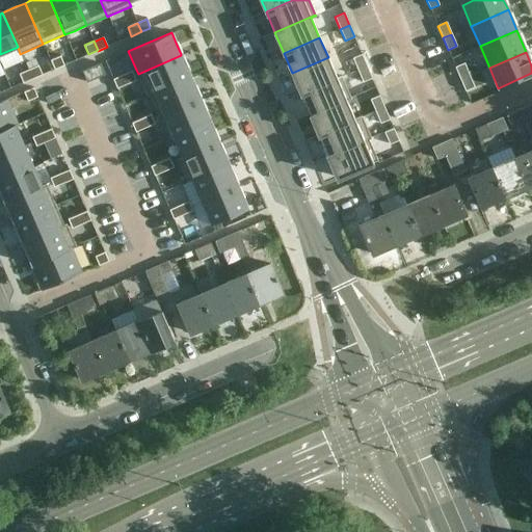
[(362,54),(352,58),(357,70),(367,67),(362,54)]
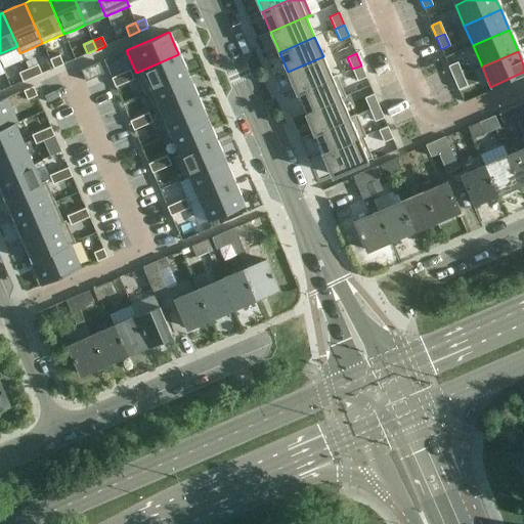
[(178,54),(136,73),(142,87),(145,95),(147,94),(188,77),(184,67),(179,55),(178,54)]
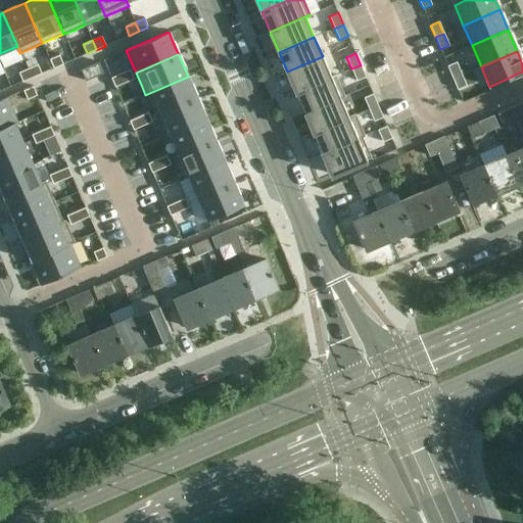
[(58,56),(49,59),(53,68),(61,64),(58,56)]
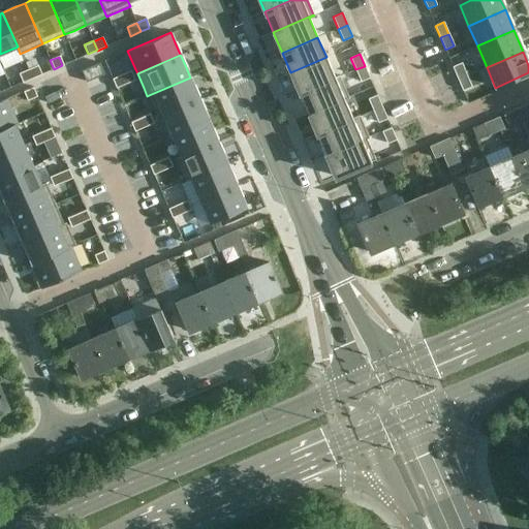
[(327,57),(290,72),(300,94),(340,76),(339,75),(335,78),(327,57)]
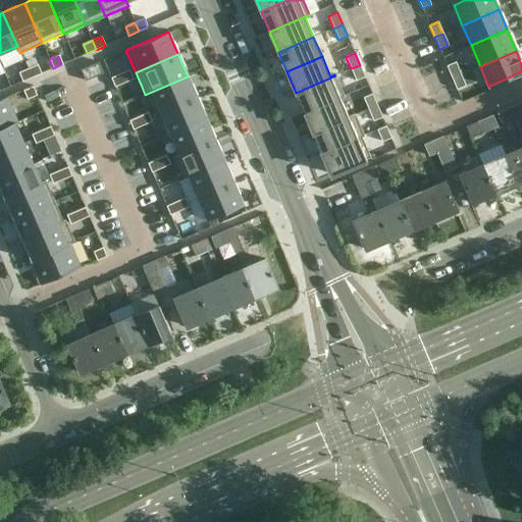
[(85,81),(103,73),(98,62),(81,69),(85,81)]
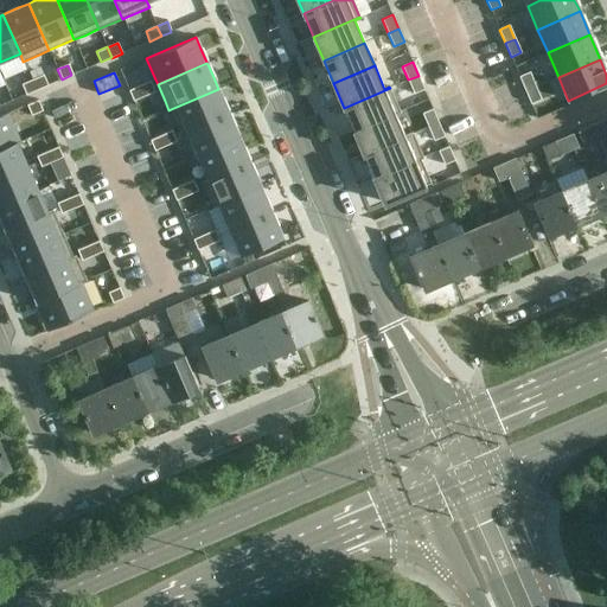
[(529,72),(519,76),(525,90),(535,85),(529,72)]
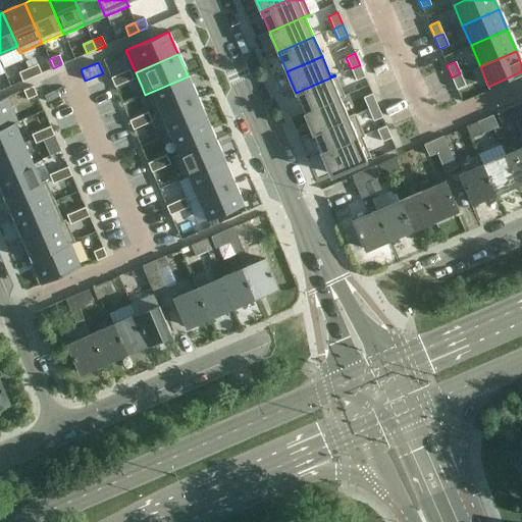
[(38,64),(28,68),(32,77),(41,73),(38,64)]
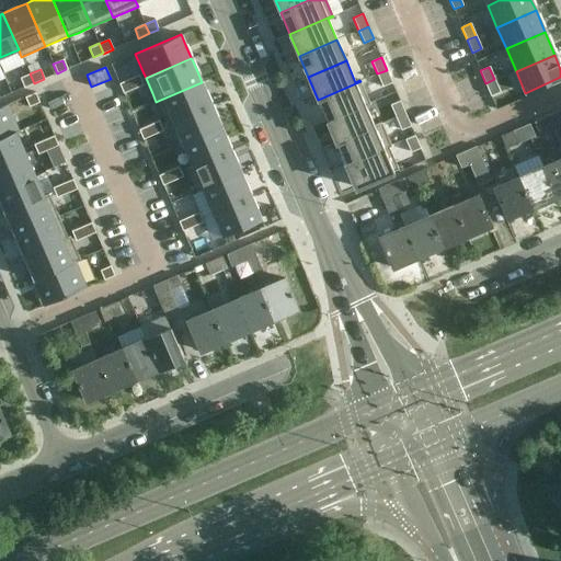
[(387,70),(377,73),(382,87),(392,82),(387,70)]
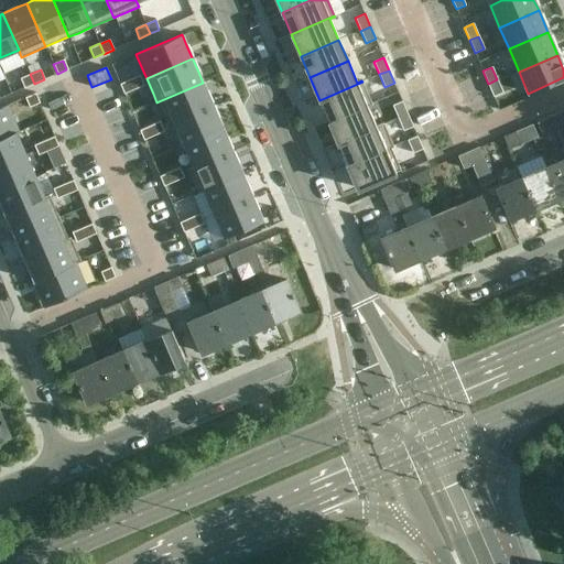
[(30,74),(20,78),(24,88),(34,84),(30,74)]
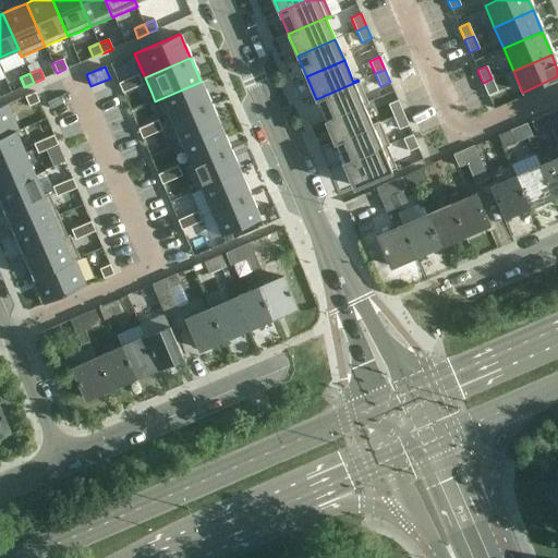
[(138,74),(129,79),(133,88),(137,86),(143,84),(141,80),(138,74)]
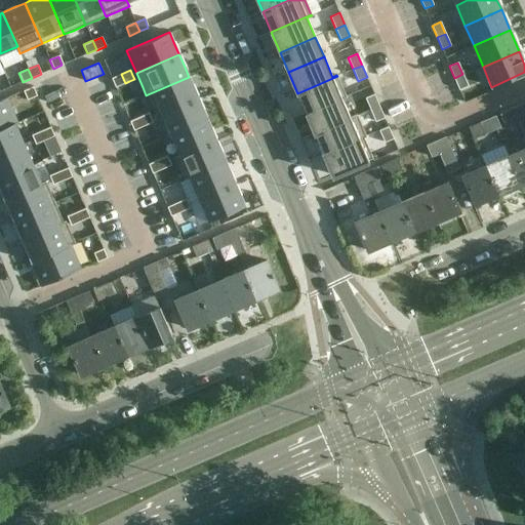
[(121,74),(111,78),(113,83),(115,87),(125,83),(121,74)]
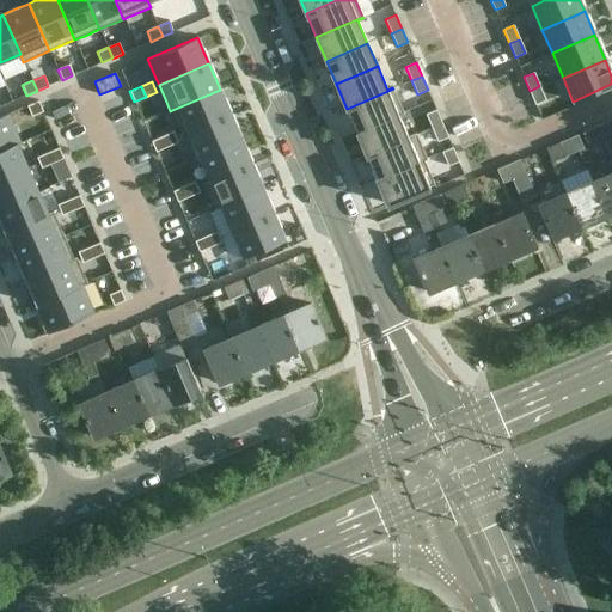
[(539,86),(530,91),(534,105),(545,101),(539,86)]
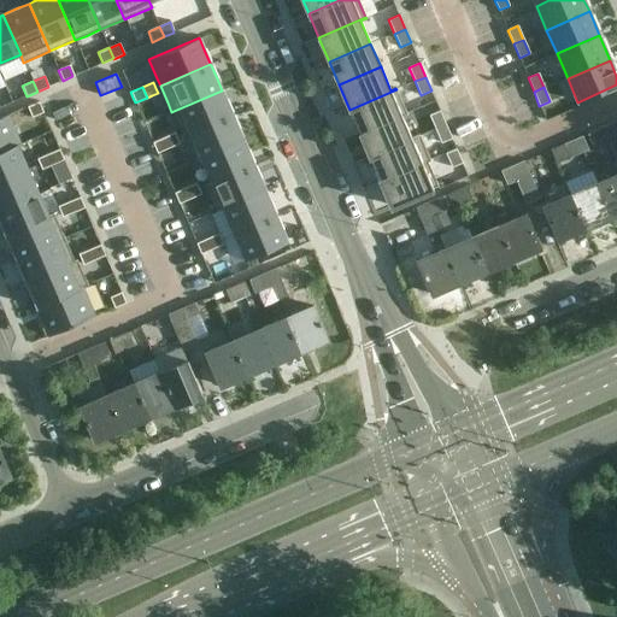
[(397,89),(350,110),(359,134),(406,113),(397,89)]
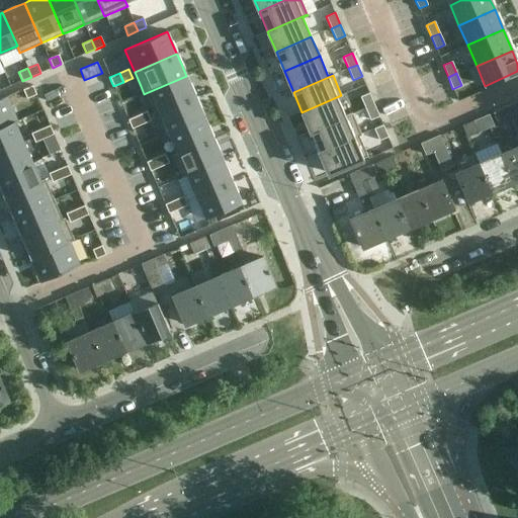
[(186,76),(146,93),(155,114),(195,97),(195,96),(194,95),(189,84),(186,76)]
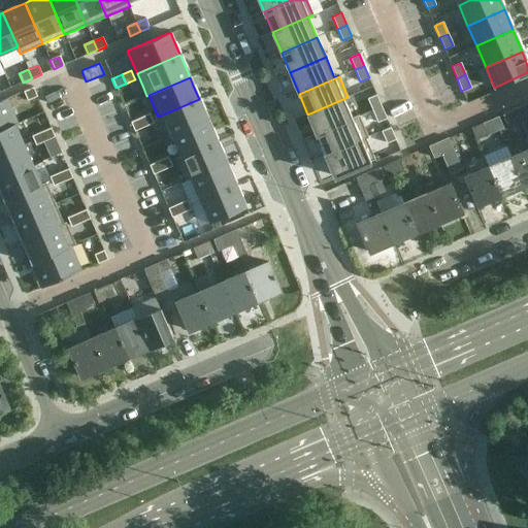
[(33,87),(23,91),(27,101),(37,96),(33,87)]
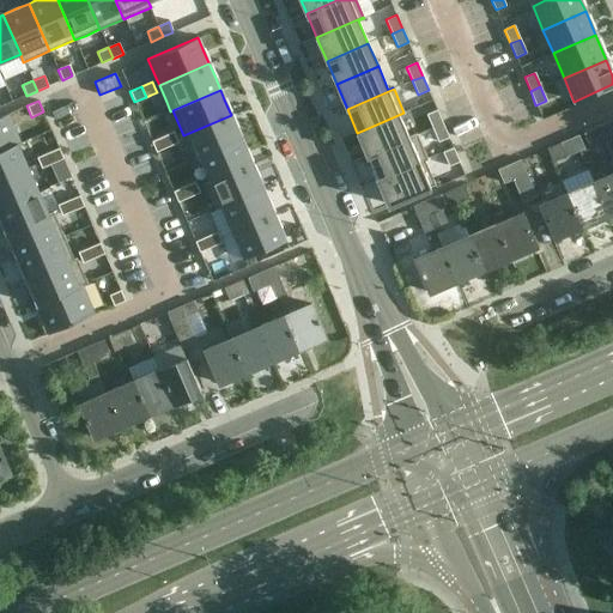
[(437,110),(426,114),(432,128),(443,123),(437,110)]
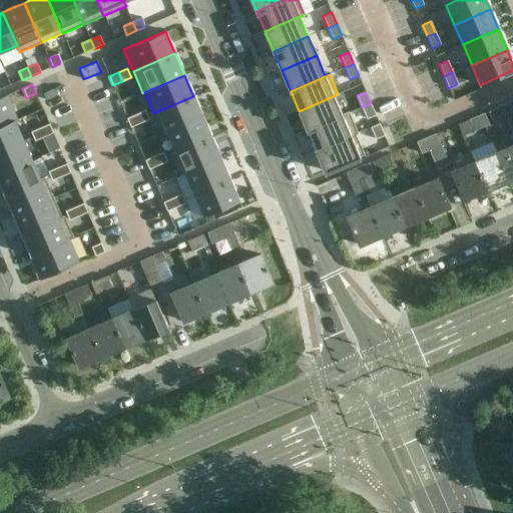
[(338,94),(299,111),(308,130),(349,113),(349,112),(342,114),(334,96),(339,94),(338,94)]
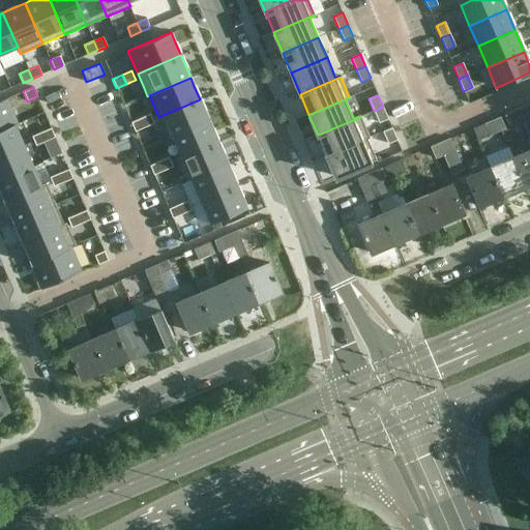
[(0,101),(0,131),(16,125),(18,124),(6,98),(0,101)]
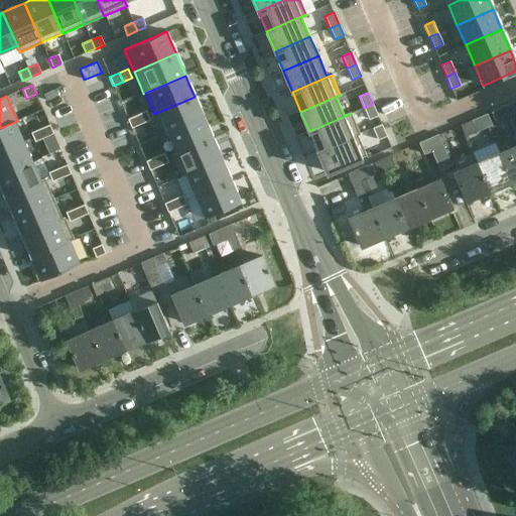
[(195,97),(154,114),(155,116),(163,135),(168,133),(204,118),(200,108),(195,97)]
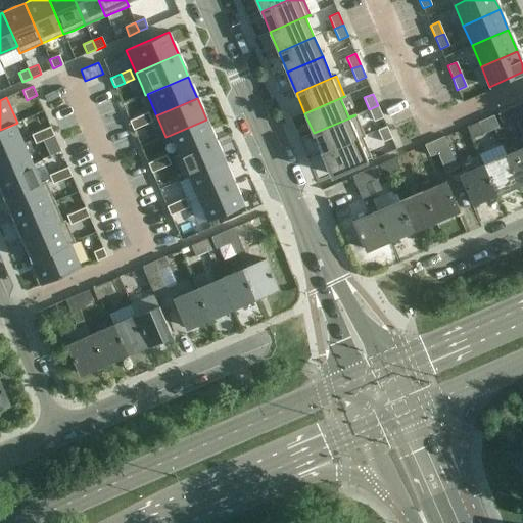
[(517,119),(521,131),(522,129),(522,102),(520,104),(520,103),(496,113),(502,125),(517,119)]
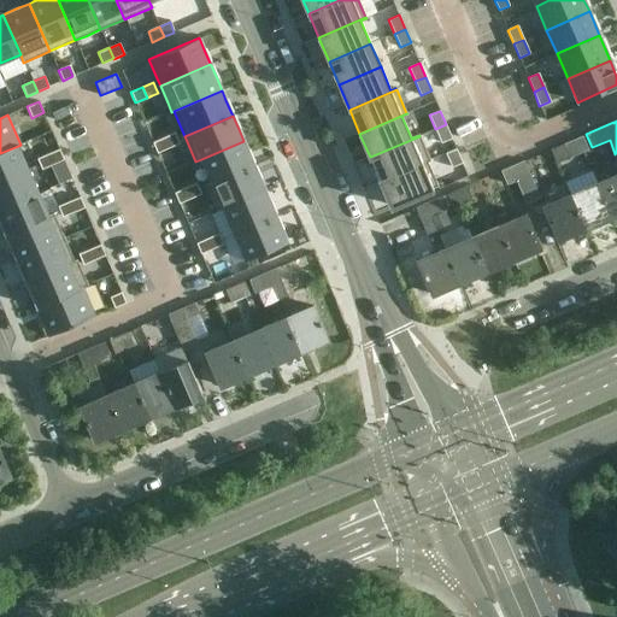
[(446,124),(435,129),(441,144),(452,139),(446,124)]
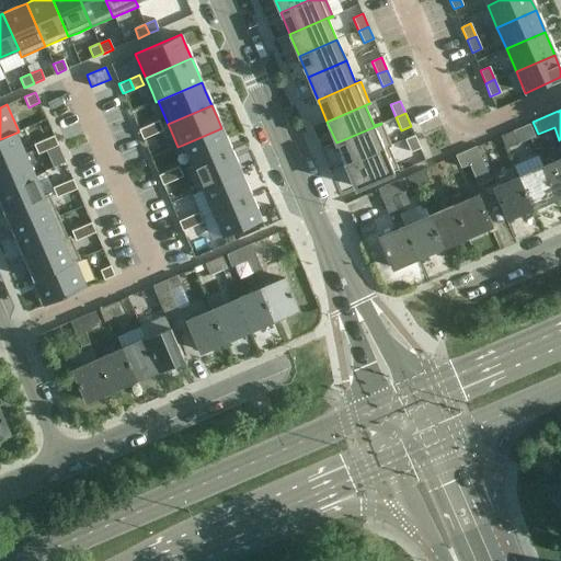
[(159,121),(149,125),(153,135),(163,130),(161,126),(159,121)]
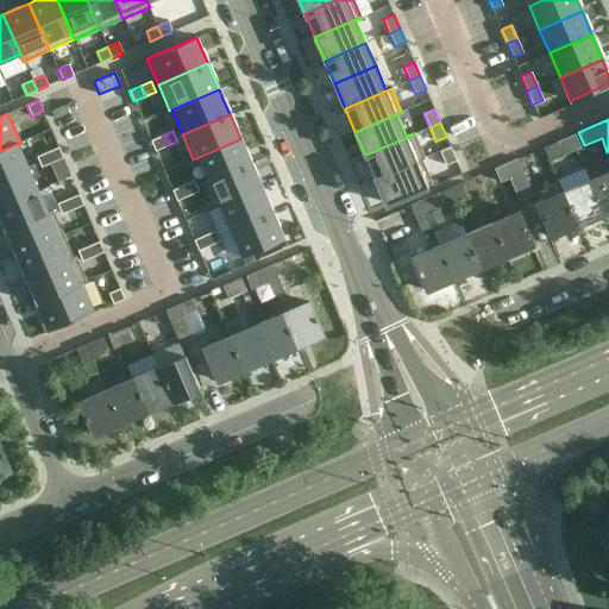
[(565,138),(570,152),(581,148),(575,133),(565,138)]
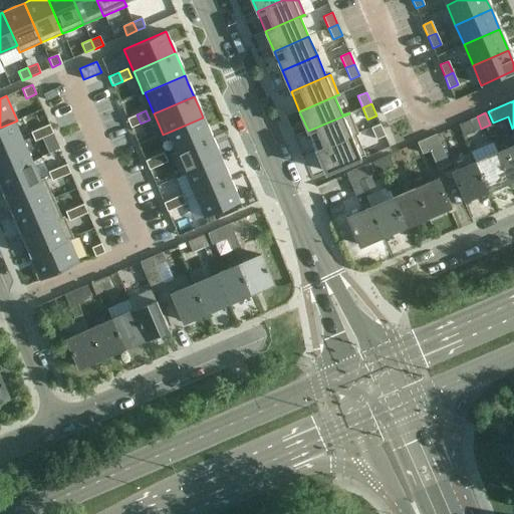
[(349,113),(308,131),(317,152),(358,134),(349,113)]
